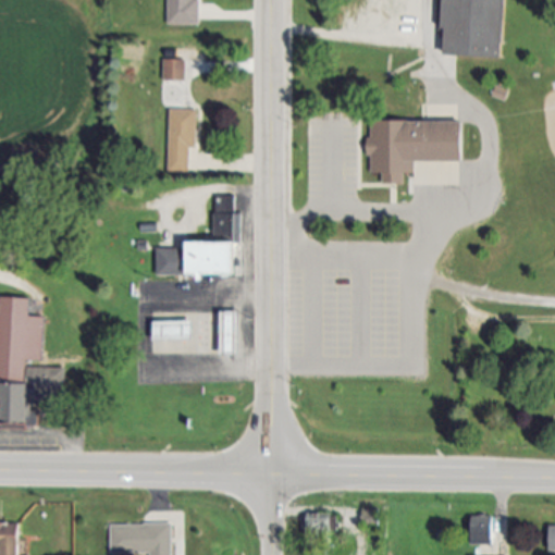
[(200,0),(200,22),(168,22),(168,0),(200,0)]
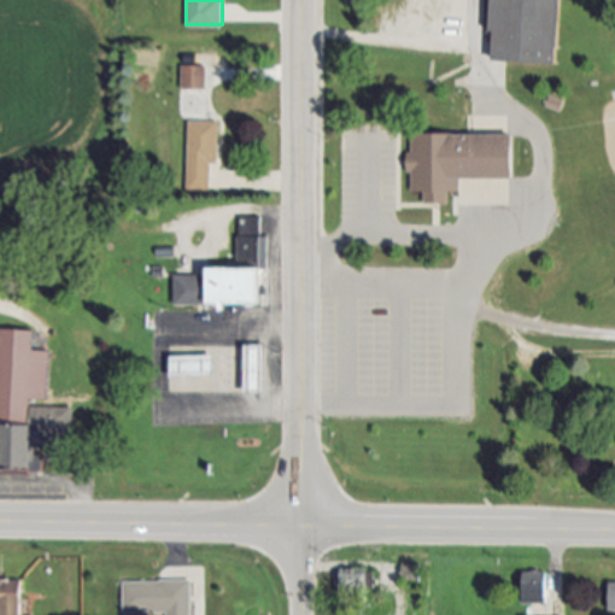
[(560,0),(558,62),(488,59),(490,0),(560,0)]
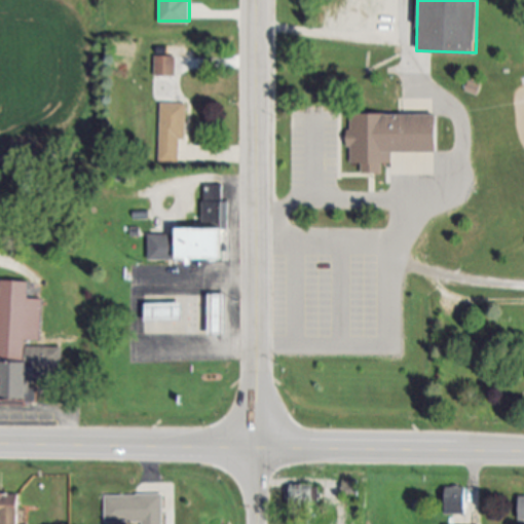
[(154,76),(154,54),(173,54),(173,76),(154,76)]
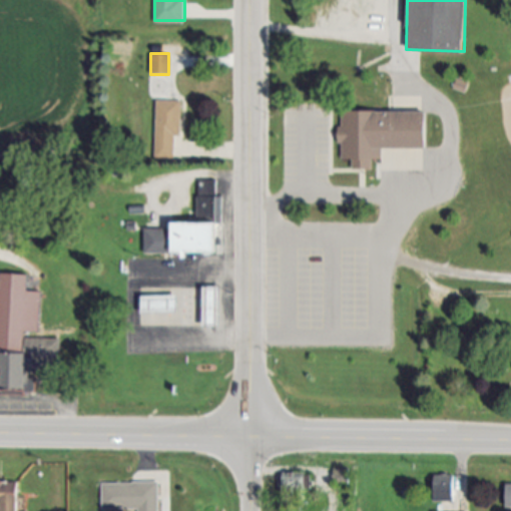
[(153,158),(153,99),(178,99),(178,158),(153,158)]
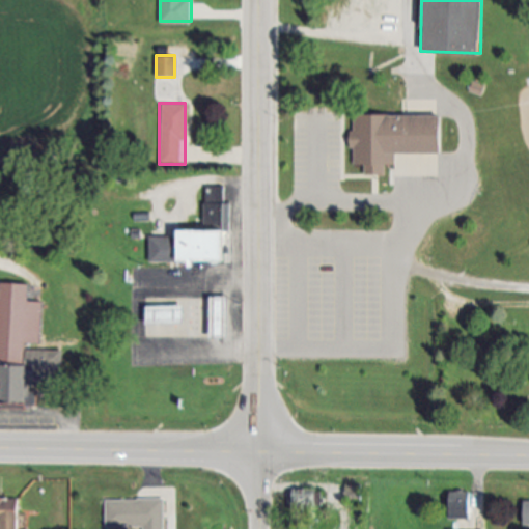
[(441,115),(441,154),(393,154),(393,165),(385,165),(385,174),(364,174),(364,165),(352,165),(352,115),(441,115)]
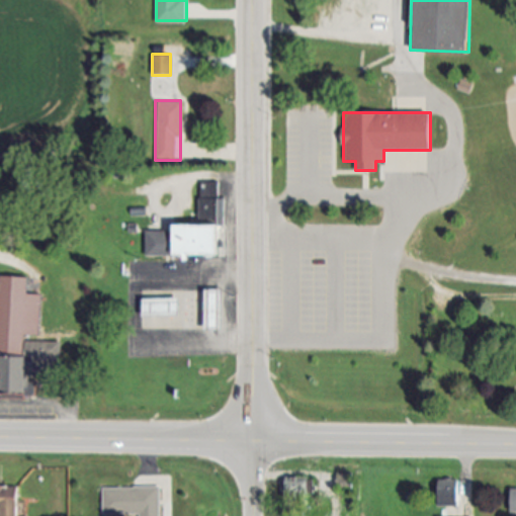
[(216,182),(216,216),(200,216),(200,182),(216,182)]
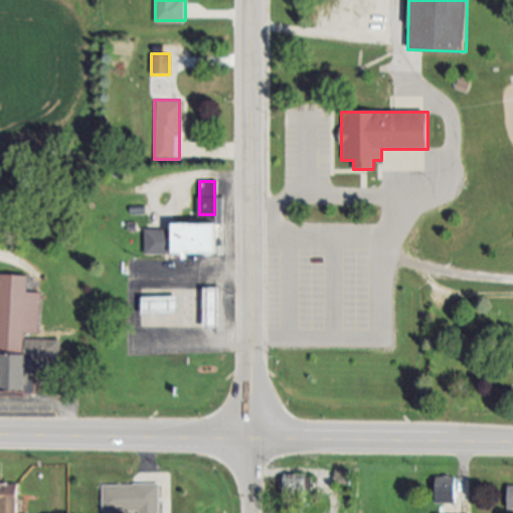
[(218,223),(218,253),(144,253),(144,227),(171,227),(171,223),(218,223)]
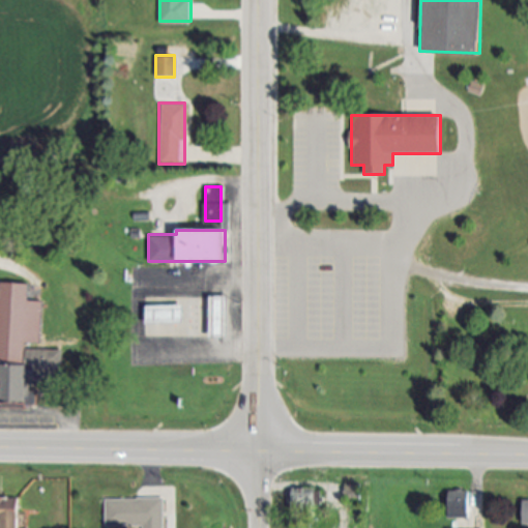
[(38,349),(61,349),(60,382),(44,382),(42,404),(0,402),(0,282),(27,284),(26,300),(40,301),(38,349)]
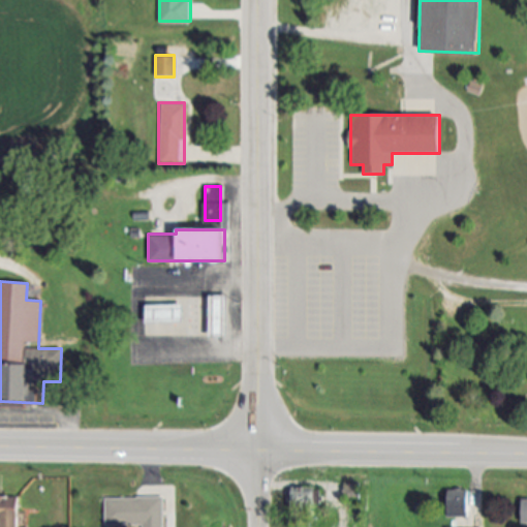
[(143,336),(143,297),(225,297),(225,336),(143,336)]
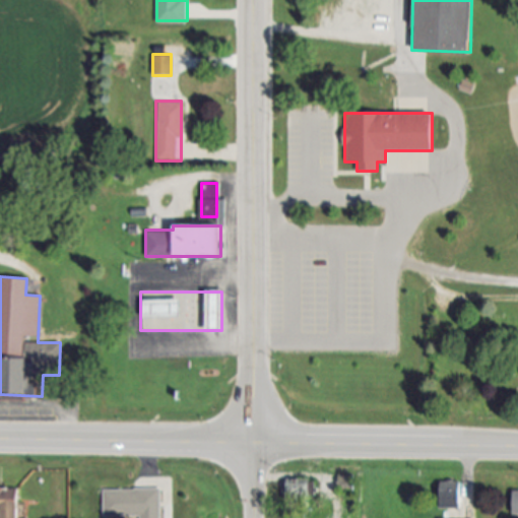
[(353,488),(353,473),(338,473),(338,489),(353,488)]
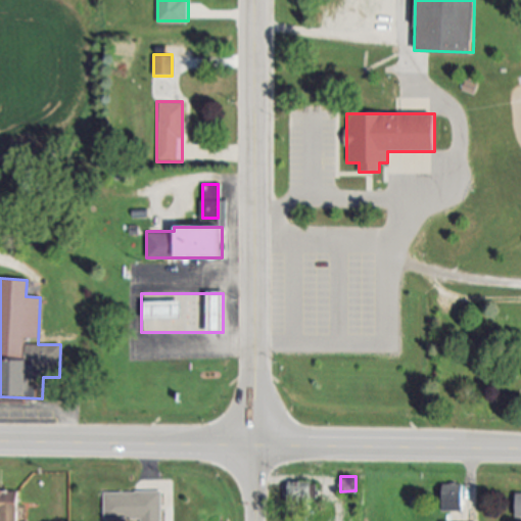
[(310,501),(286,501),(286,481),(310,481),(310,501)]
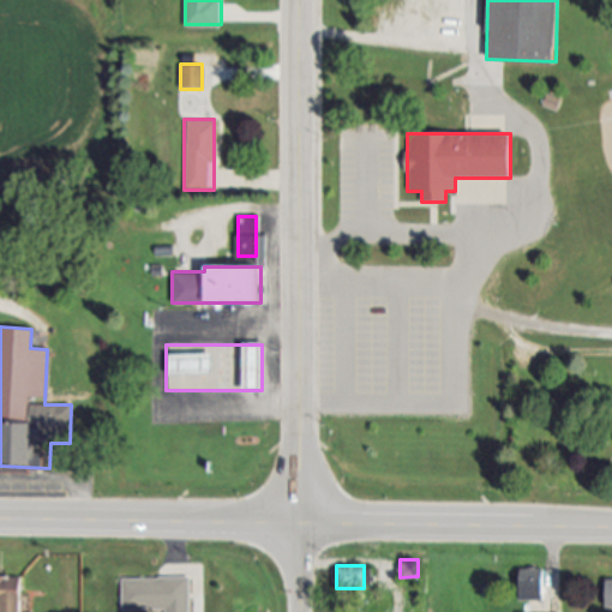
[(517,569),(555,569),(555,585),(545,585),(545,600),(517,600),(517,569)]
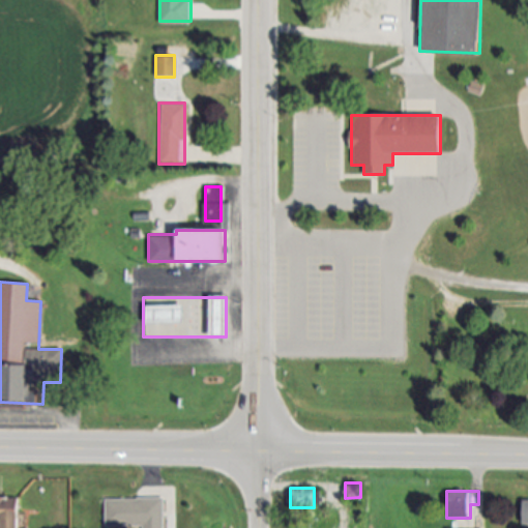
[(0,497),(18,497),(17,527),(0,527),(0,497)]
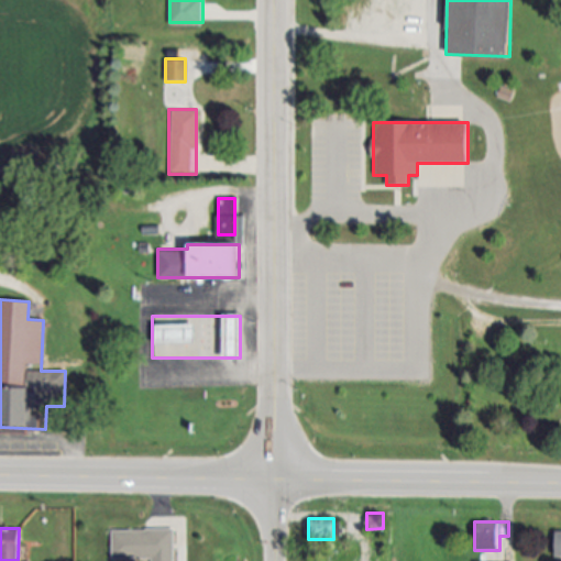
[(173,529),(173,560),(110,560),(110,529),(173,529)]
